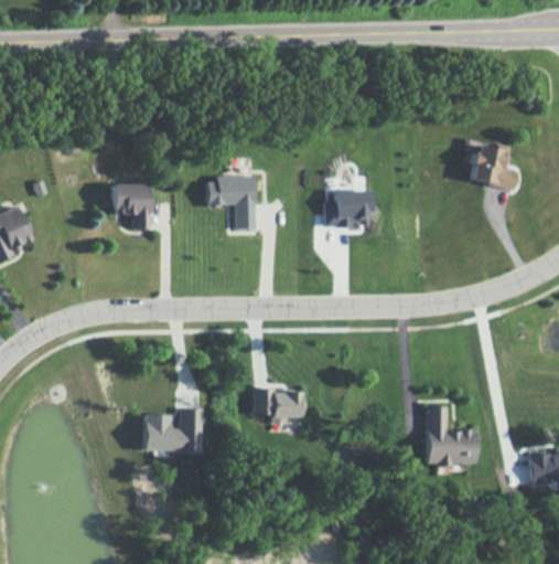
[(472,181),(515,189),(517,171),(507,169),(511,147),(500,145),(498,148),(479,145),(472,181)]
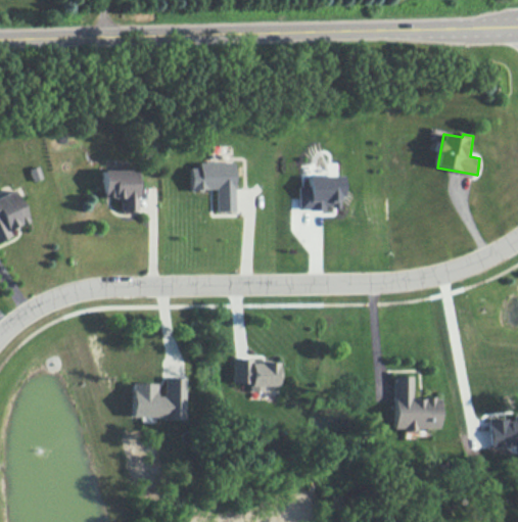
[(219,212),(237,211),(237,162),(200,163),(201,168),(193,169),(193,191),(219,190),(219,212)]
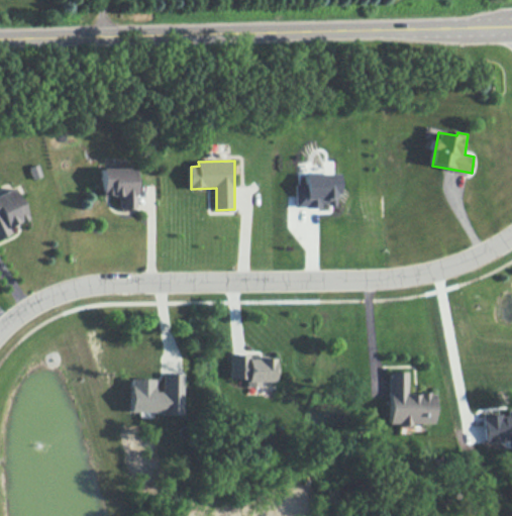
[(104,196),(120,196),(120,208),(137,208),(136,168),(103,169),(104,196)]
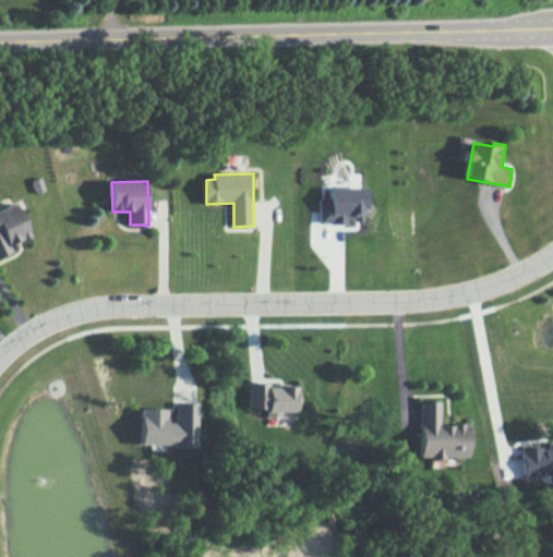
[(367,223),(365,188),(331,189),(331,198),(321,200),(322,225),(367,223)]
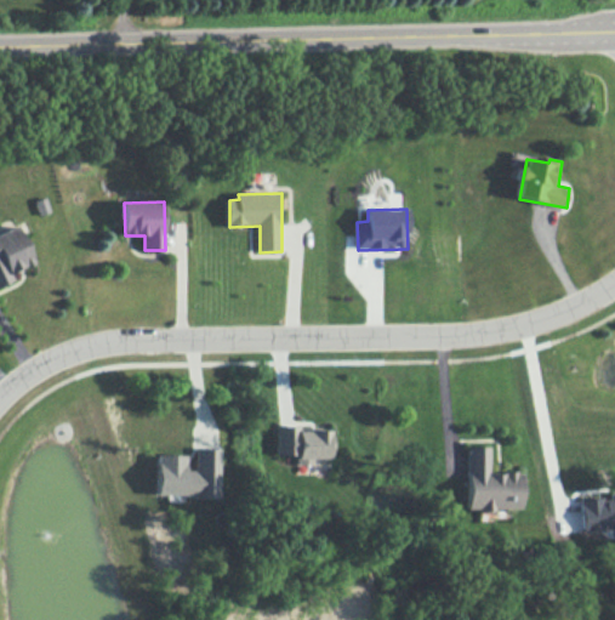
[(0,233),(0,286),(16,282),(12,273),(36,265),(21,226),(0,233)]
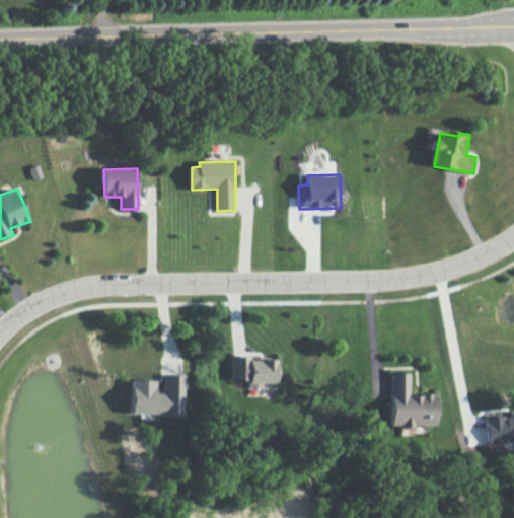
[(278,357),(233,358),(234,381),(250,380),(250,389),(265,388),(265,383),(278,383),(278,357)]
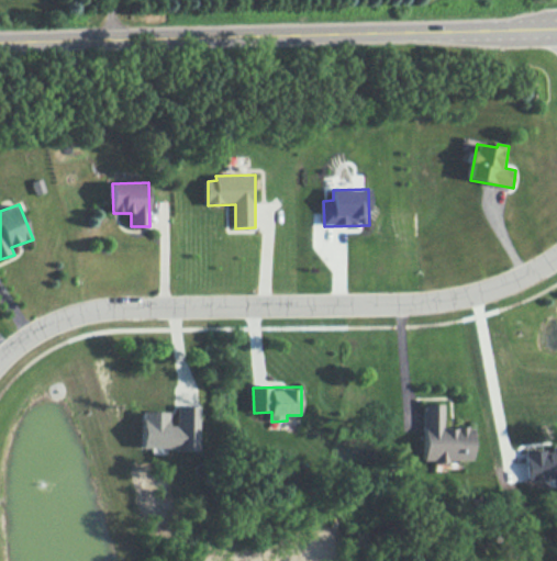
[(426,462),(476,461),(475,428),(446,429),(445,405),(425,405),(426,462)]
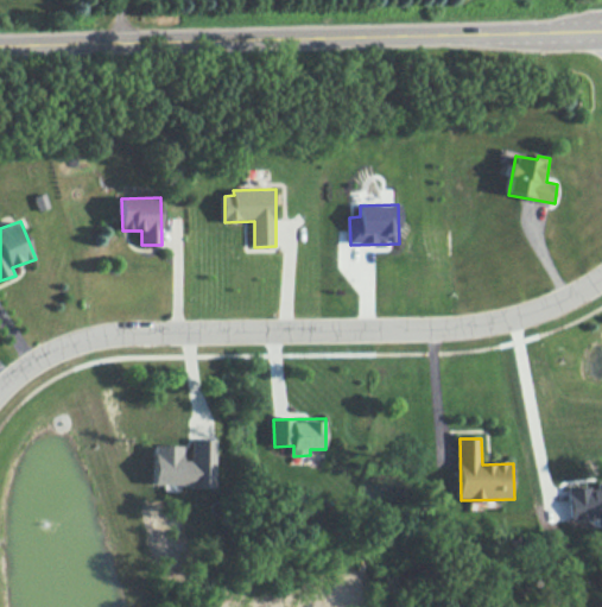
[(219,487),(219,440),(195,440),(195,461),(185,461),(185,446),(157,446),(157,487),(219,487)]
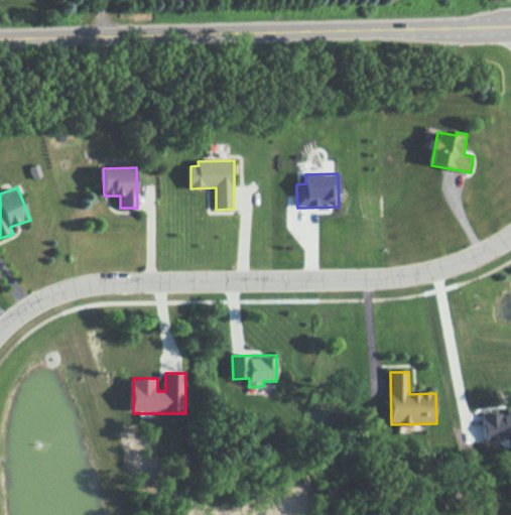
[(510,413),(484,416),(486,441),(510,439),(510,413)]
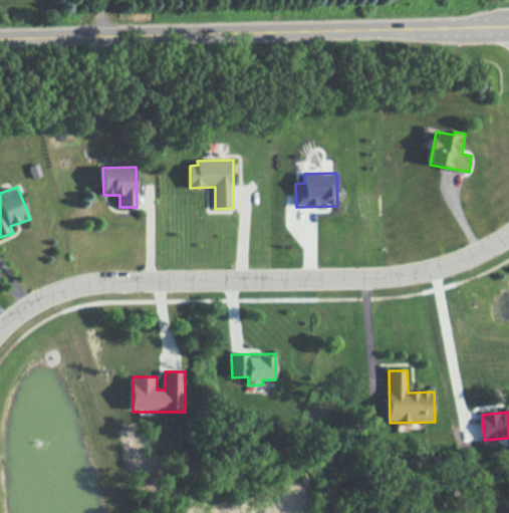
All buildings are outlined.
